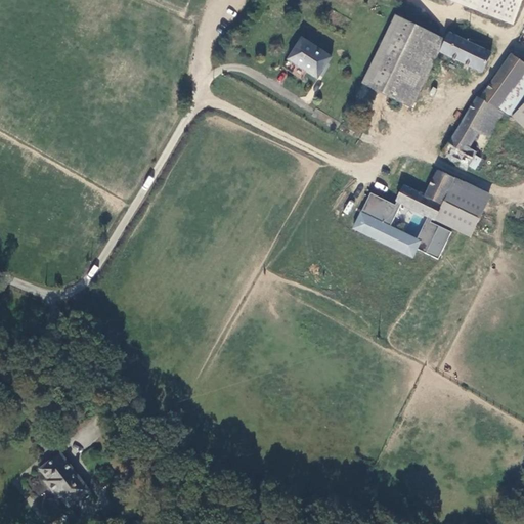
[(448,0),(514,25),(523,0),(448,0)]
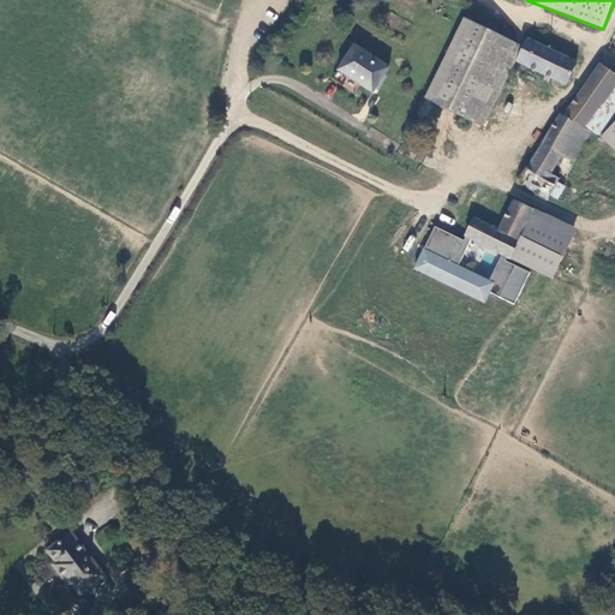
[(481,126),(519,47),(472,24),(433,102),(481,126)]
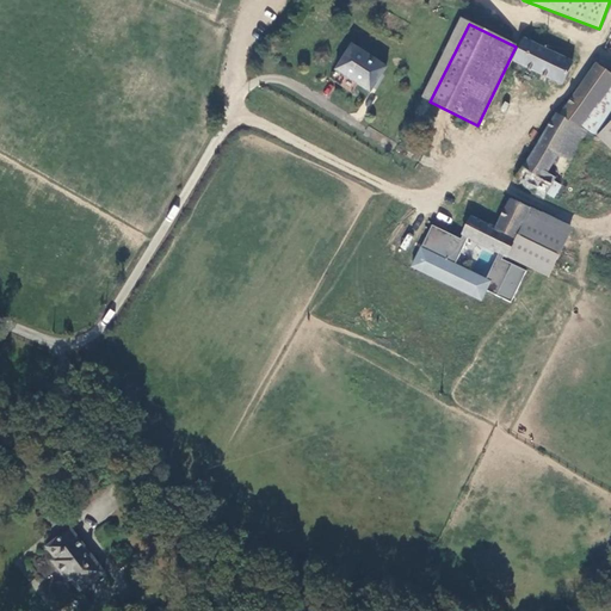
[(561,86),(572,61),(523,39),(512,65),(561,86)]
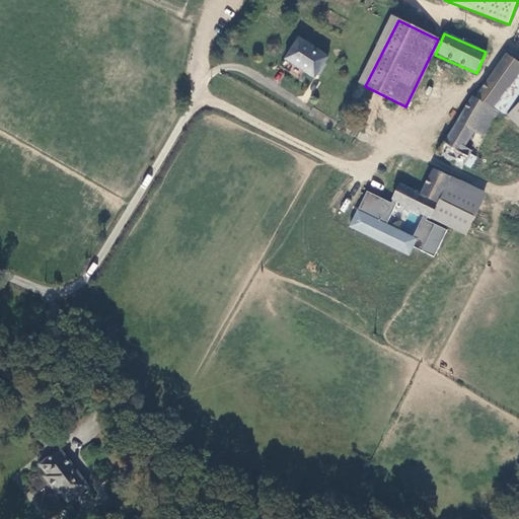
[(329,57),(298,38),(285,61),(314,80),(329,57)]
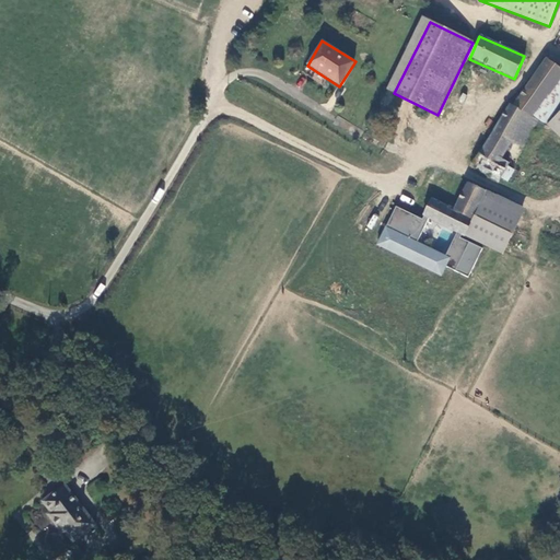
[(470,167),(474,170),(497,185),(509,165),(499,160),(510,141),(521,148),(537,121),(531,117),(534,113),(546,93),(549,95),(559,79),(559,68),(546,58),(541,65),(513,104),(510,102),(470,167)]
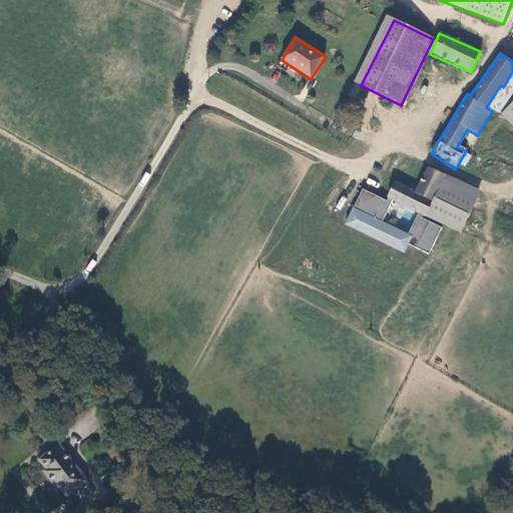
[(503,111),(512,96),(512,72),(503,87),(500,85),(489,103),(502,112),(503,111)]
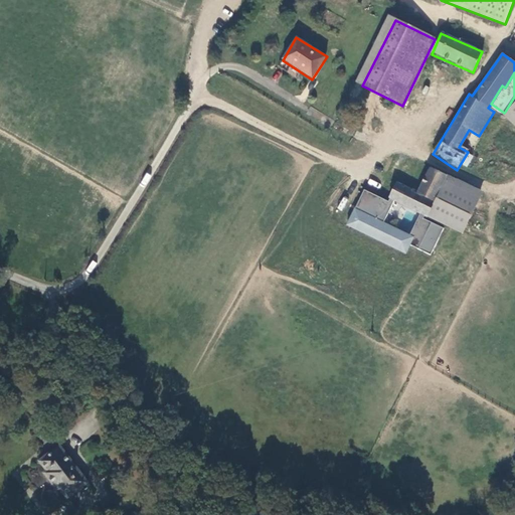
[(514,97),(505,112),(514,121),(514,97)]
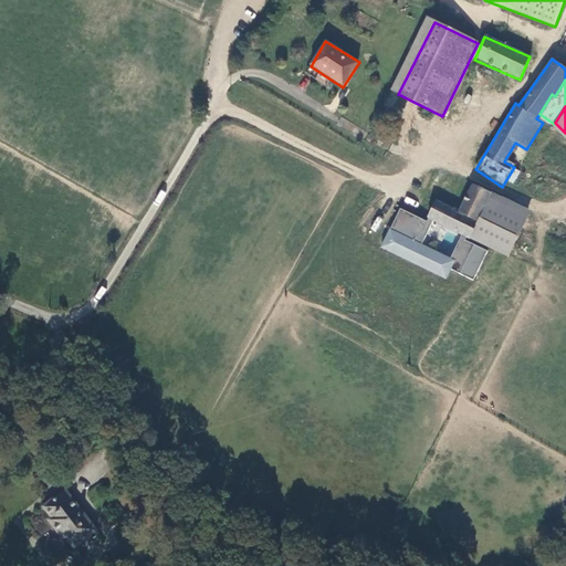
[(463,185),(452,211),(469,219),(478,196),(480,191),(463,185)]
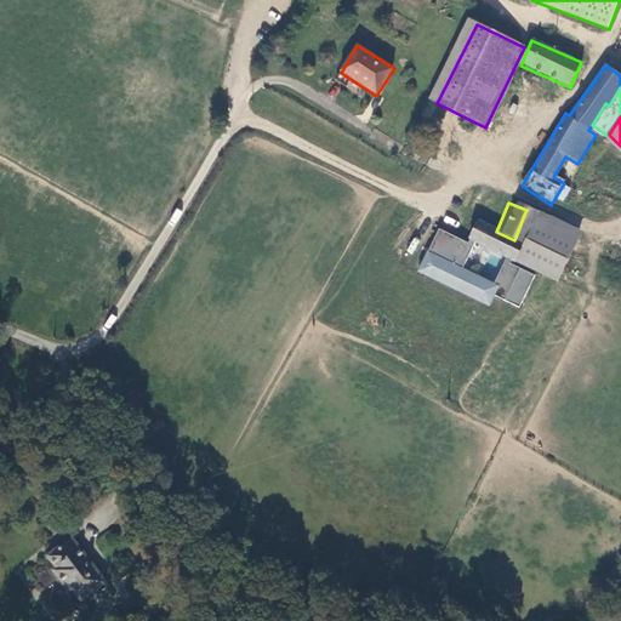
[(524,215),(514,240),(506,258),(512,261),(547,277),(567,233),(524,215)]
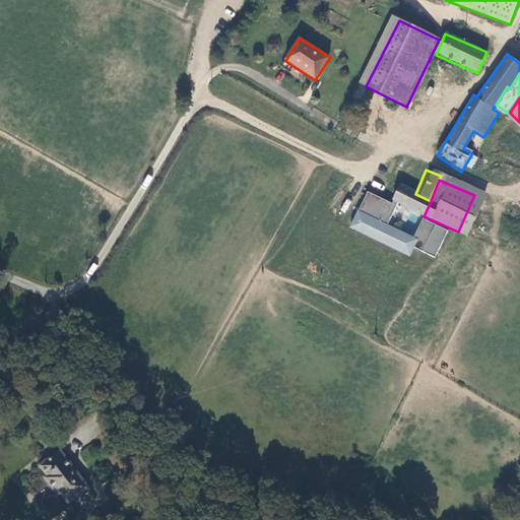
[(392,202),(424,216),(431,201),(415,194),(393,184),(386,199),(392,202)]
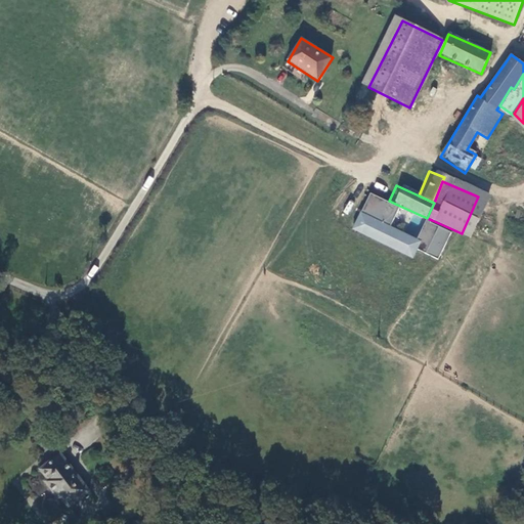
[(395,204),(394,206),(370,194),(352,229),(412,260),(418,251),(438,261),(453,231),(431,223),(432,220),(427,218),(395,204)]
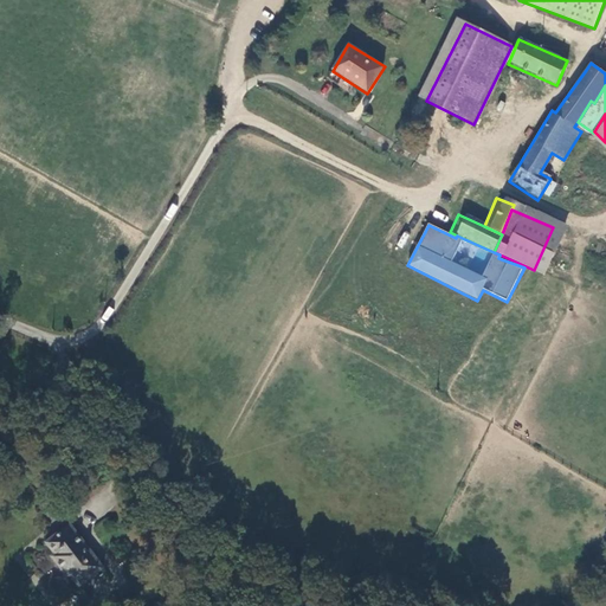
[(105,567),(70,524),(46,542),(56,555),(51,560),(66,579),(72,574),(82,586),(105,567)]
